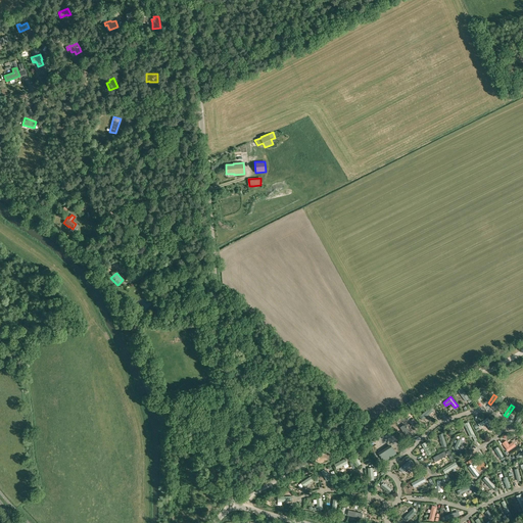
[(434,411),(431,407),(419,416),(422,419),(434,411)]
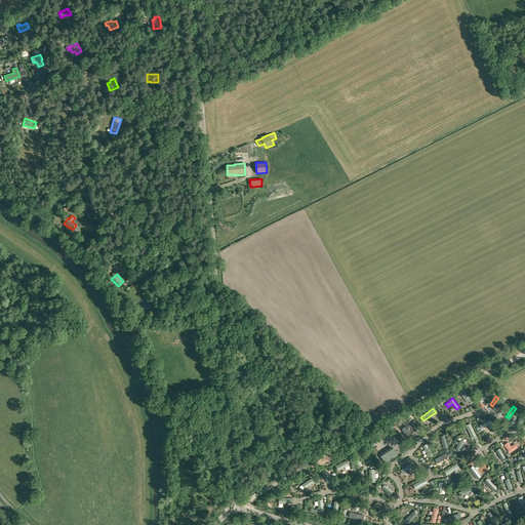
[(496,430),(489,419),(481,425),(483,429),(488,425),(493,433),(496,430)]
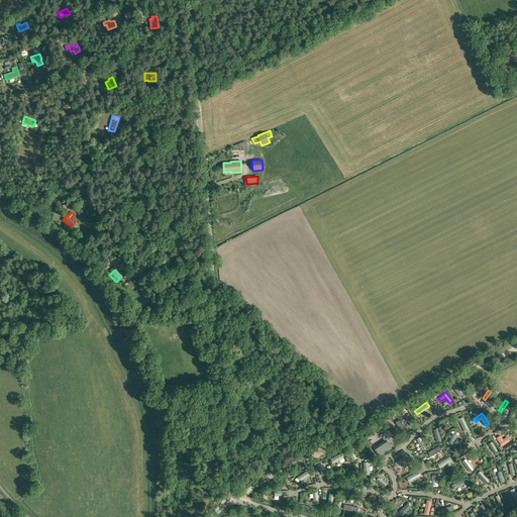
[(470,429),(462,416),(458,419),(464,431),(470,429)]
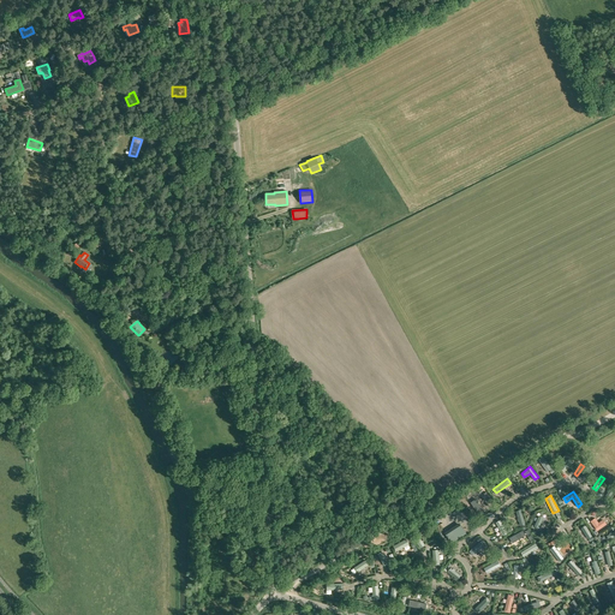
[(548,520),(538,515),(536,524),(544,527),(548,520)]
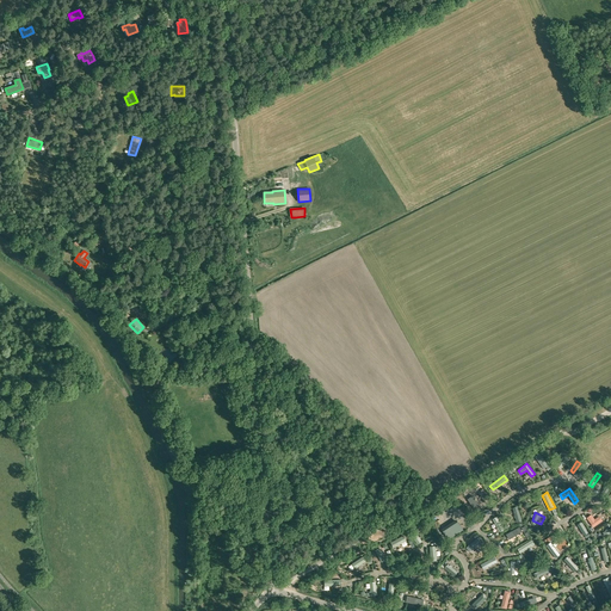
[(604,520),(602,516),(593,522),(596,526),(604,520)]
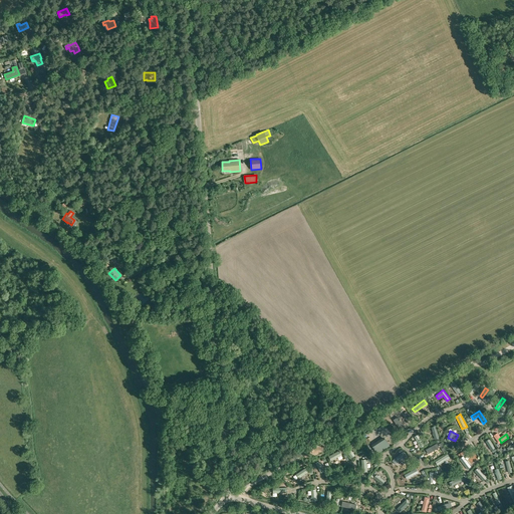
[(425,446),(418,435),(414,437),(421,448),(425,446)]
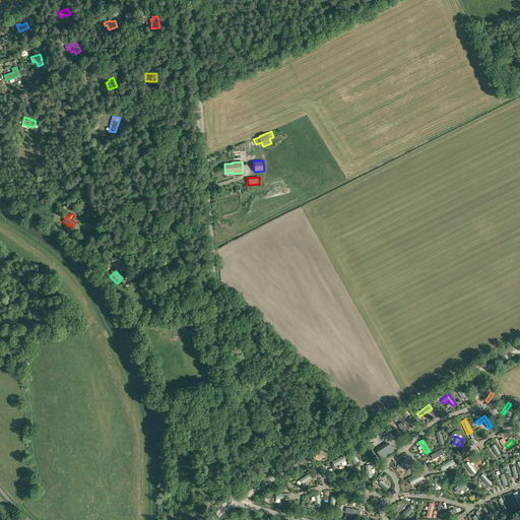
[(394,451),(389,443),(376,451),(382,459),(394,451)]
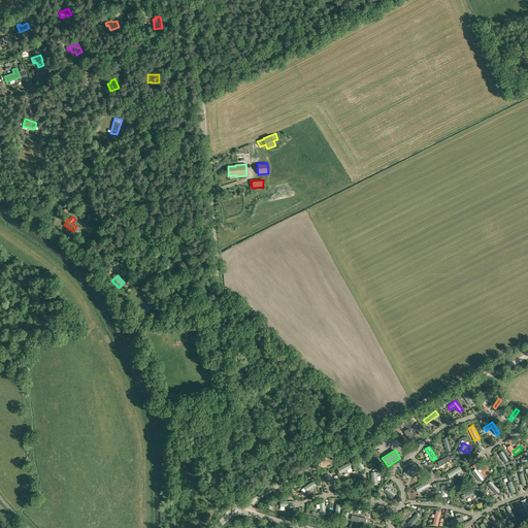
[(364,468),(358,458),(354,461),(360,470),(364,468)]
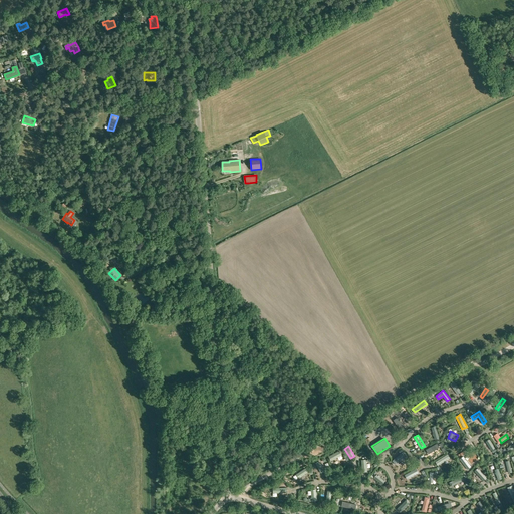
[(341,455),(339,450),(328,456),(330,461),(341,455)]
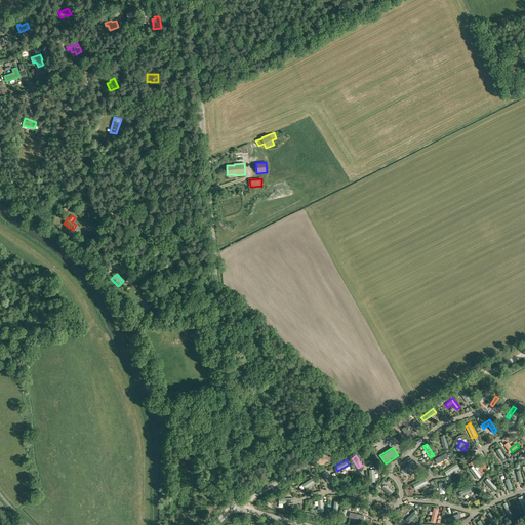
[(414,463),(411,460),(401,470),(404,474),(414,463)]
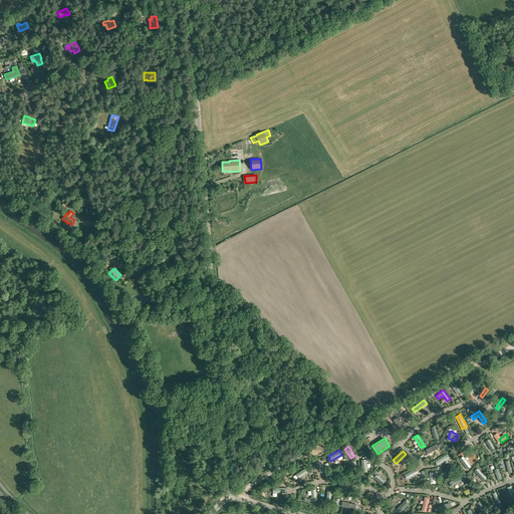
[(450,458),(448,454),(435,462),(438,466),(450,458)]
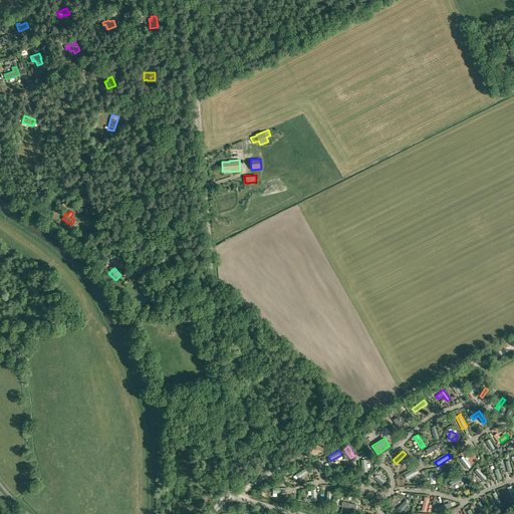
[(324,471),(318,461),(315,463),(320,473),(324,471)]
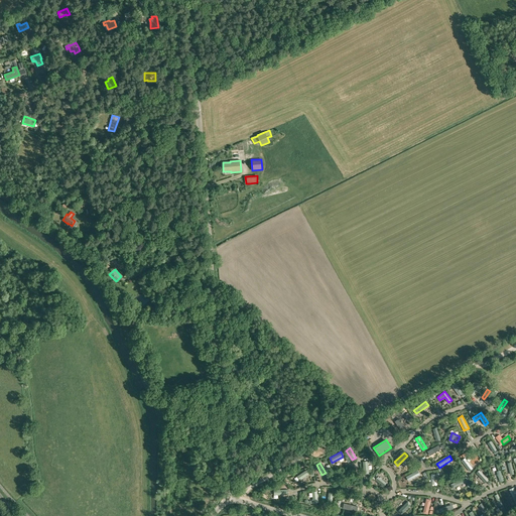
[(308,474),(306,470),(296,476),(299,480),(308,474)]
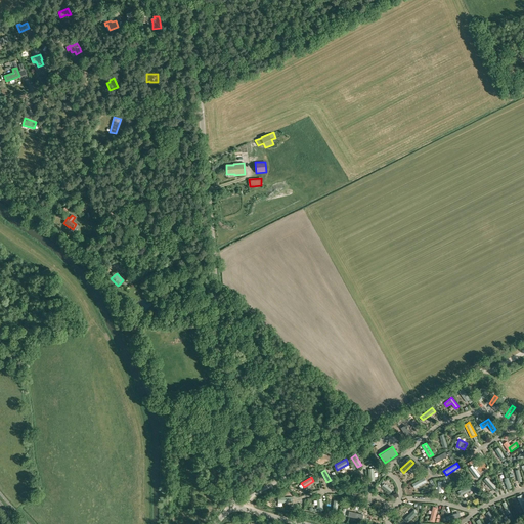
[(495,487),(486,477),(483,479),(492,490),(495,487)]
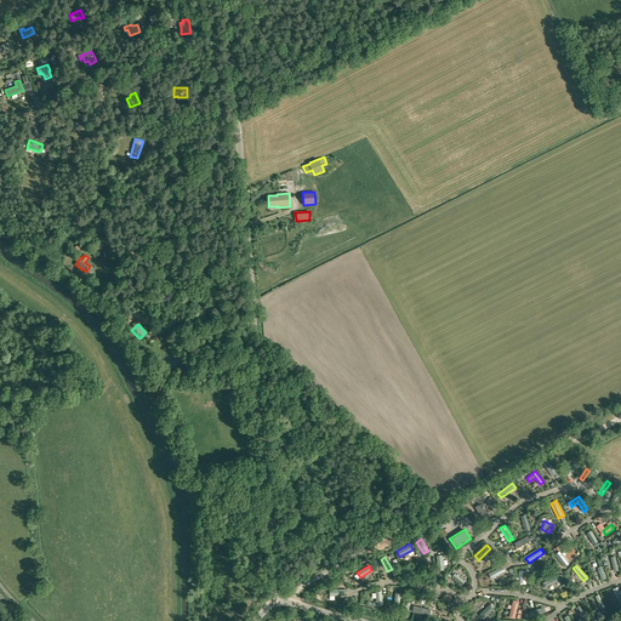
[(560,580),(558,575),(542,582),(545,587),(560,580)]
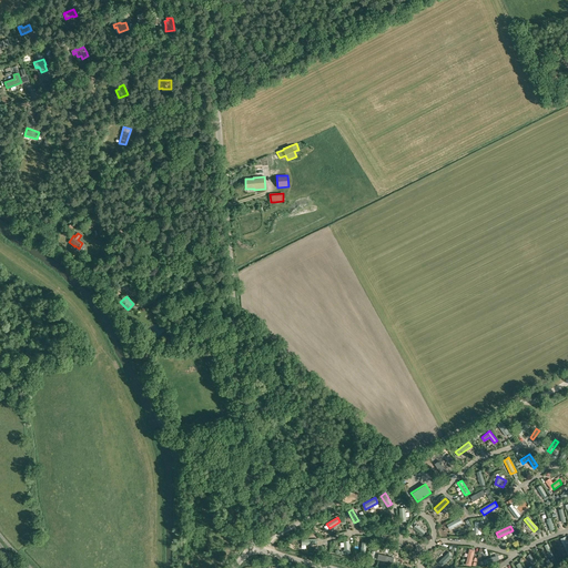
[(554,555),(548,544),(544,545),(550,557),(554,555)]
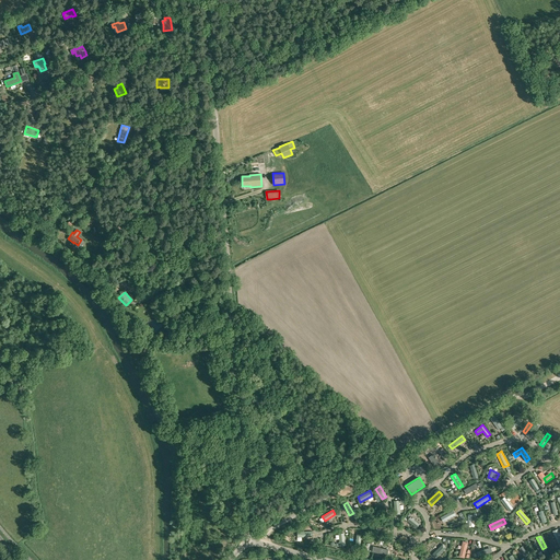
[(443,544),(433,555),(436,558),(446,547),(443,544)]
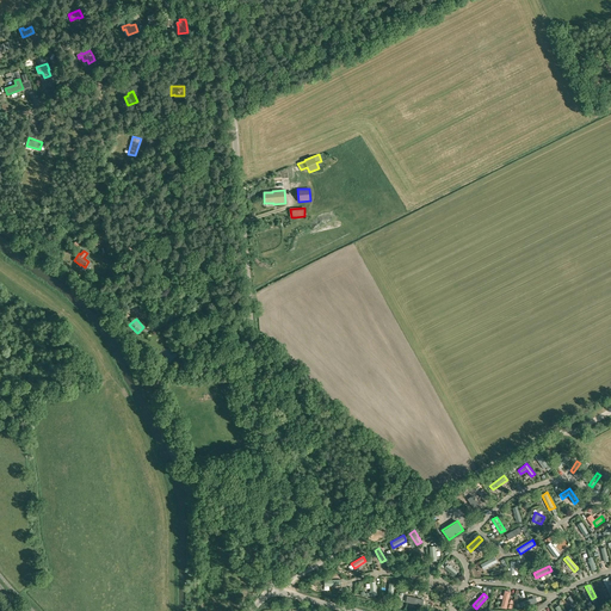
[(401,602),(414,604),(417,598),(403,594),(401,602)]
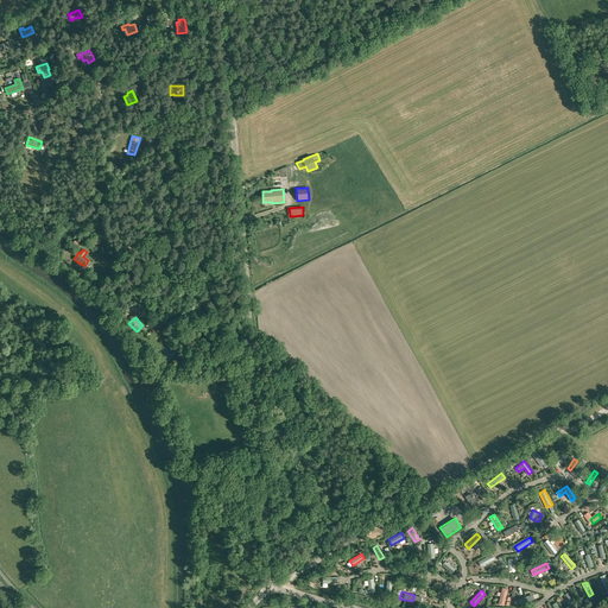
[(574,603),(568,593),(563,595),(570,606),(574,603)]
